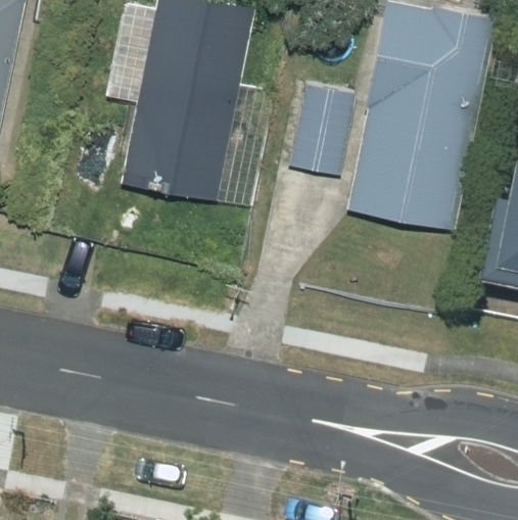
[(0,0),(0,140),(26,0),(0,0)]
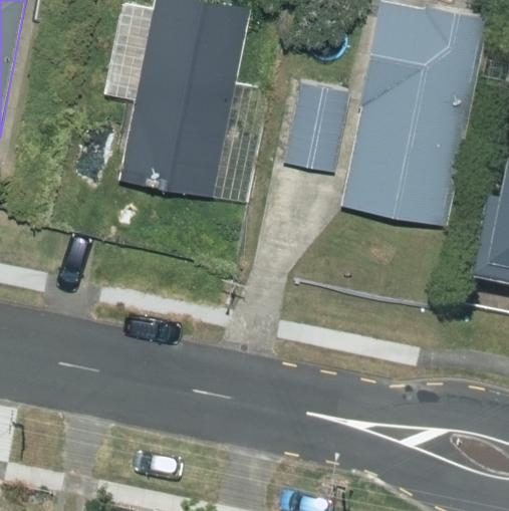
[(195,0),(153,0),(117,183),(214,202),(251,10),(195,0)]
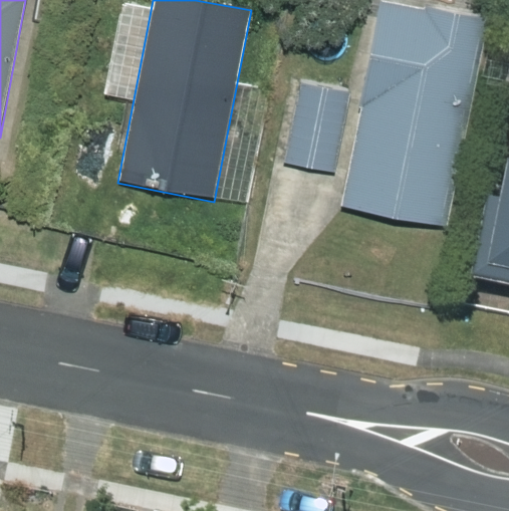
[(379,3),(340,207),(449,228),(488,24),(379,3)]
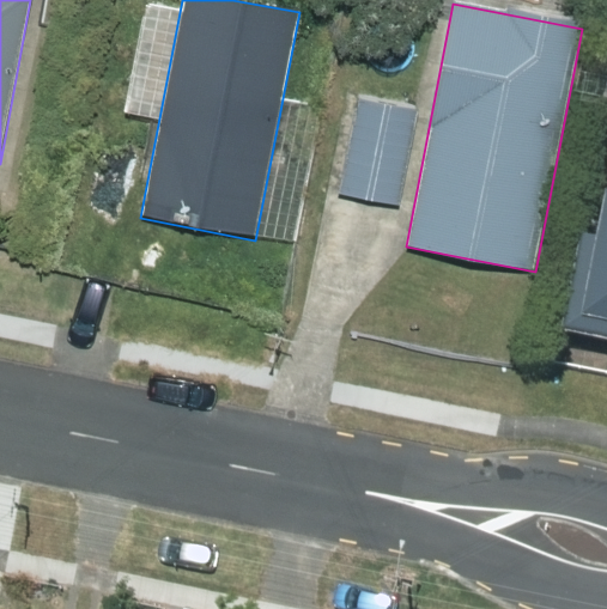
[(359,102),(340,194),(401,206),(419,114),(359,102)]
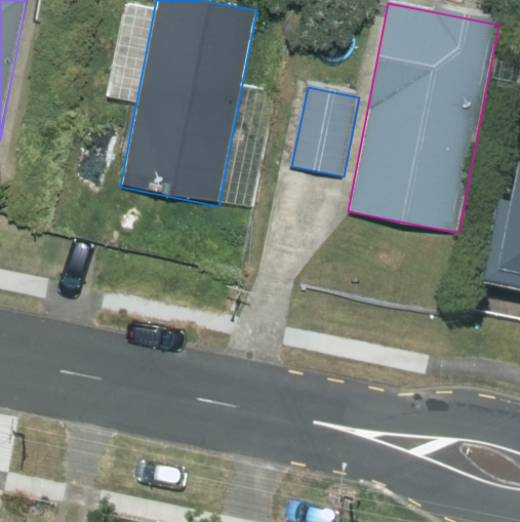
[(519,207),(505,282),(519,285),(519,207)]
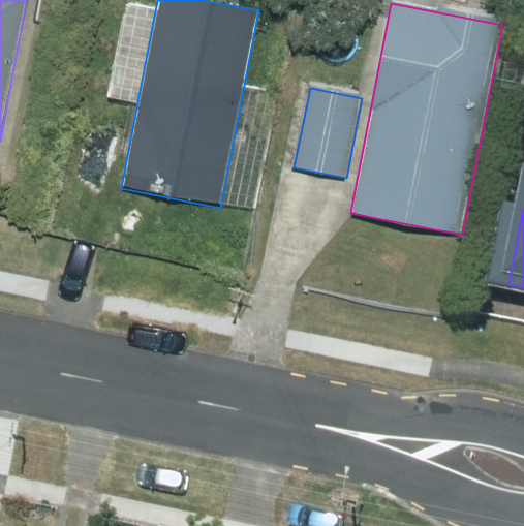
All buildings are outlined.
